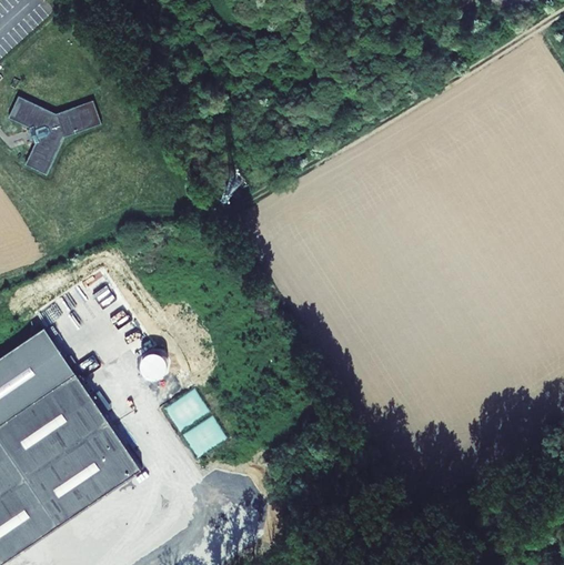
[(20,101),(7,121),(27,133),(30,150),(18,170),(38,183),(60,148),(98,139),(93,114),(54,123),(20,101)]
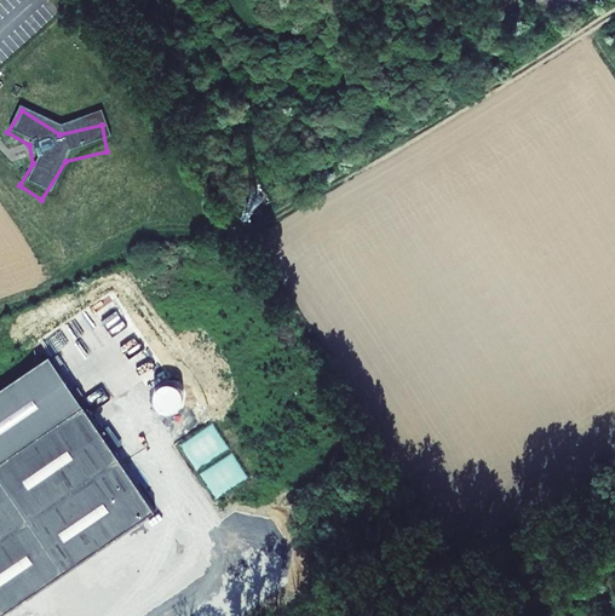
[(0,459),(91,399),(58,350),(0,390),(0,459)]
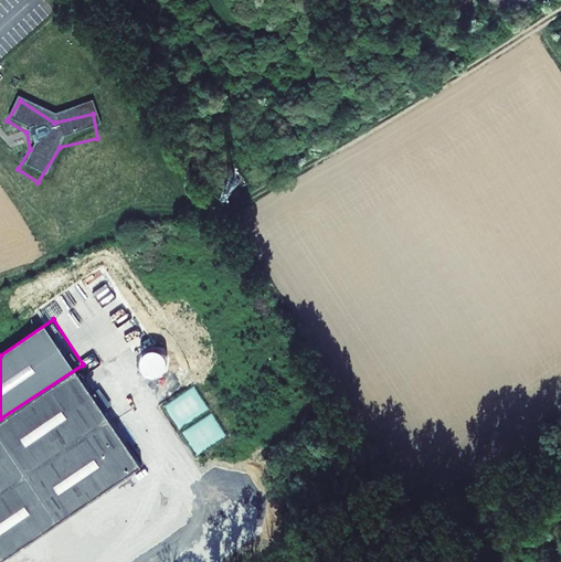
[(0,558),(147,462),(83,364),(0,419),(0,558)]
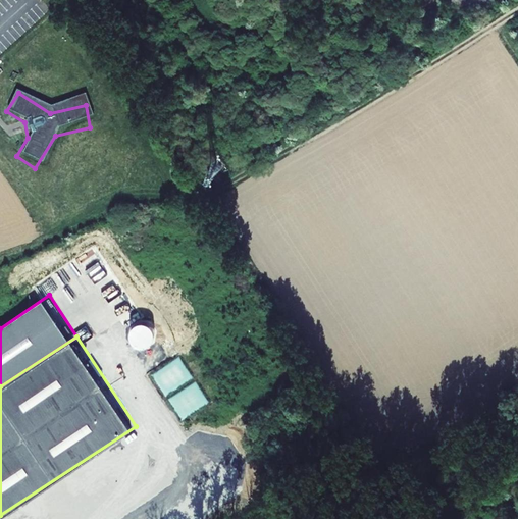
[(160,397),(188,383),(176,362),(149,375),(160,397)]
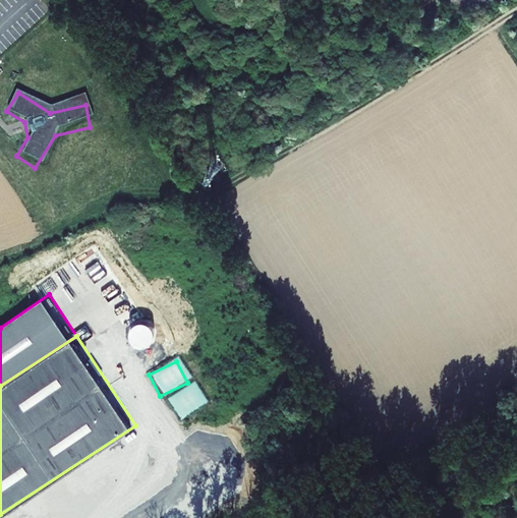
[(174,420),(203,407),(193,386),(164,399),(174,420)]
